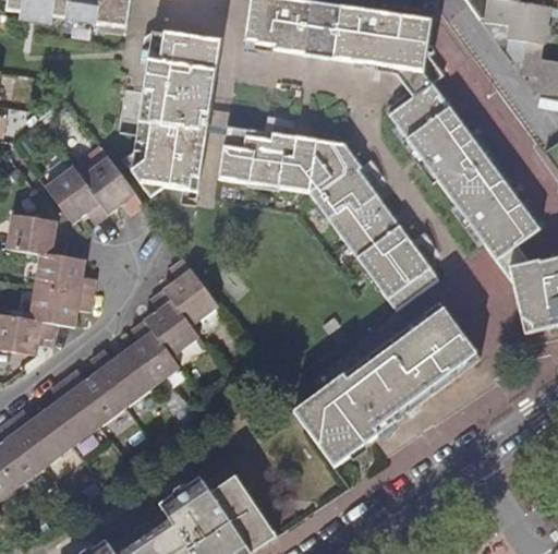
[(51,23),(86,20),(97,21),(109,23),(126,24),(130,0),(7,0),(9,1),(8,8),(22,10),(22,17),(51,23)]
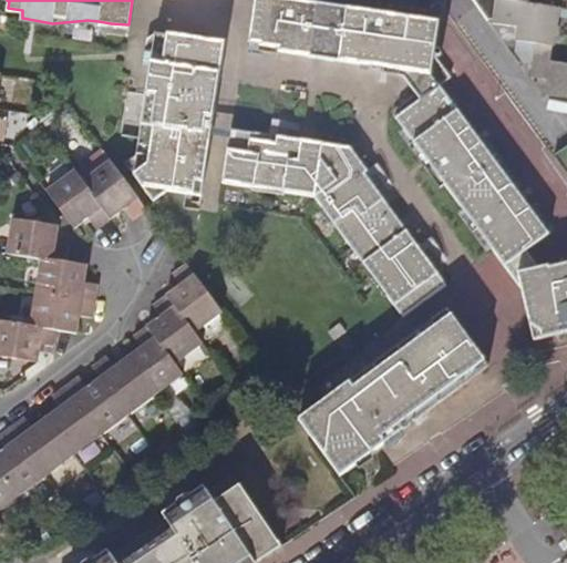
[(168,0),(163,41),(155,41),(154,49),(150,49),(148,58),(153,58),(138,152),(129,161),(154,197),(168,187),(200,193),(224,41),(222,41),(227,0),(168,0)]
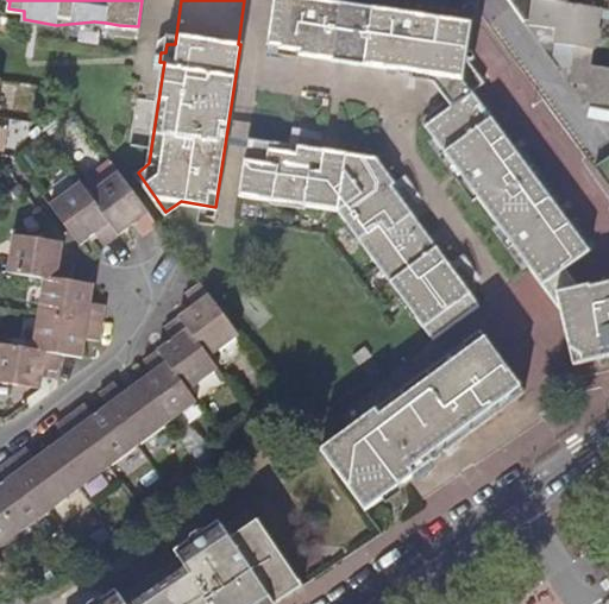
[(598,357),(608,353),(608,278),(579,285),(566,266),(596,244),(573,214),(567,219),(552,197),(558,194),(522,144),(515,149),(493,117),(496,113),(487,101),(483,105),(472,90),(485,80),(465,54),(470,24),(314,0),(275,0),(269,48),(431,73),(453,104),(427,124),(500,222),(560,304),(582,333),(598,357)]
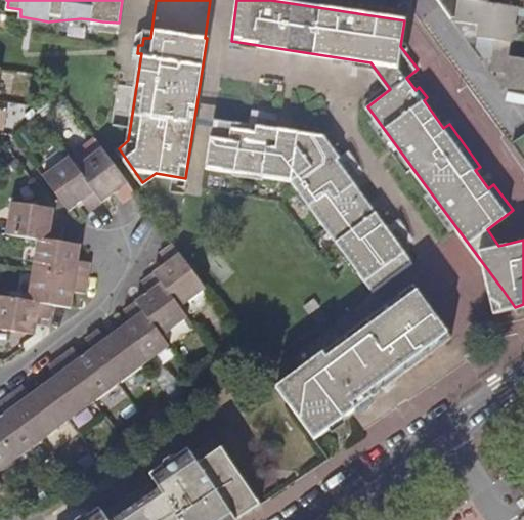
[(270,0),(404,20),(404,19),(275,0),(270,0)]
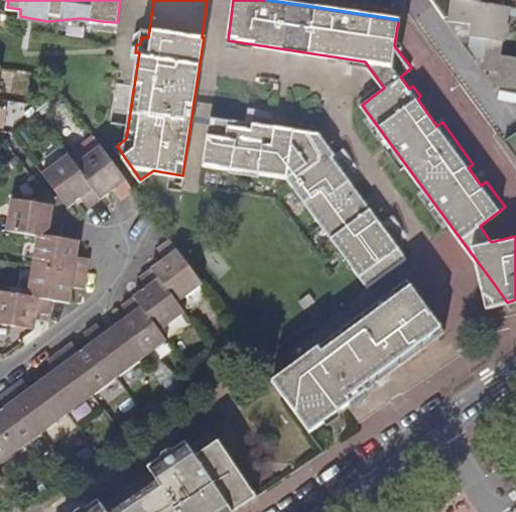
[(511,6),(488,2),(474,0),(453,0),(449,19),(473,23),(471,35),(490,38),(504,40),(506,40),(511,6)]
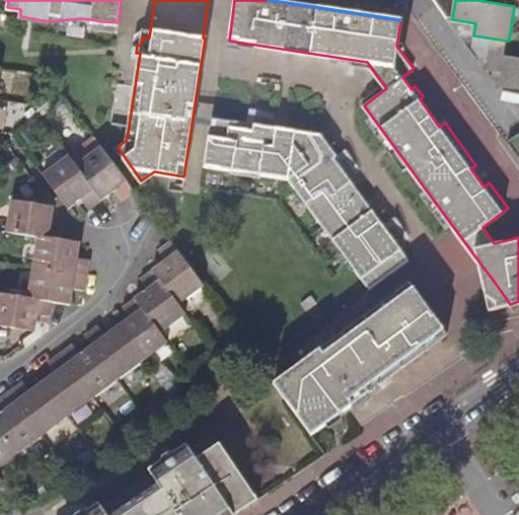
[(101,27),(101,21),(90,19),(89,25),(101,27)]
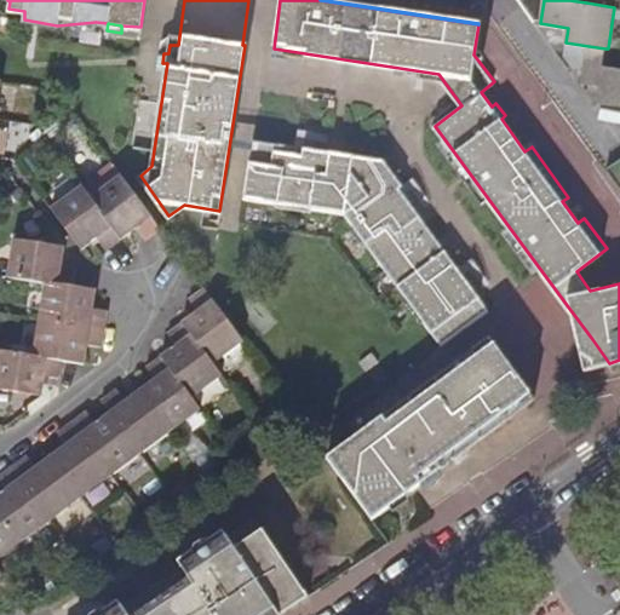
[(589,46),(566,42),(564,53),(572,62),(585,62),(589,46)]
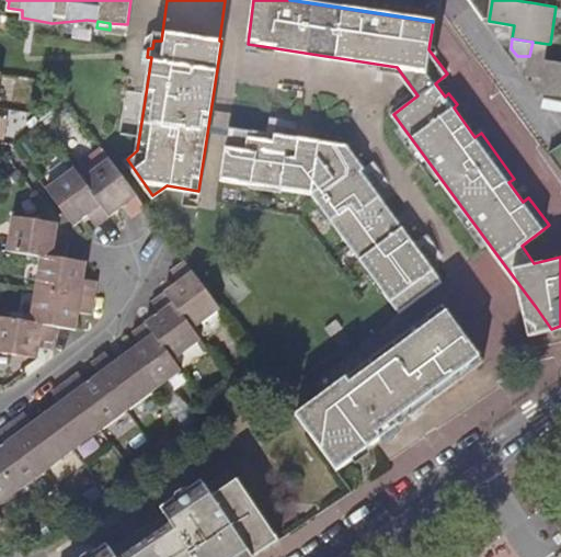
[(533,42),(529,56),(527,72),(544,76),(546,58),(548,44),(533,42)]
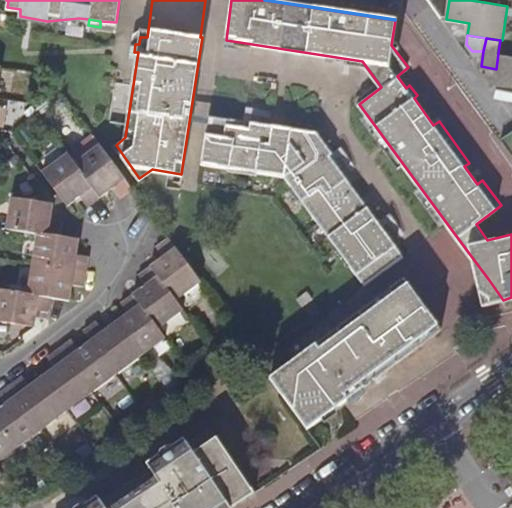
[(496,69),(494,82),(507,84),(511,57),(511,55),(498,53),(496,69)]
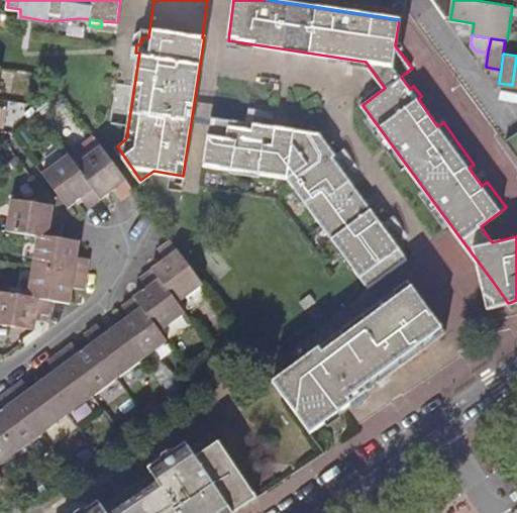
[(36,100),(43,109),(50,105),(42,95),(36,100)]
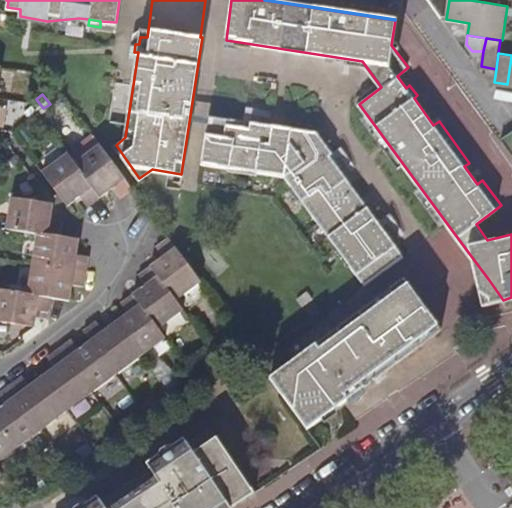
[(286,175),(364,283),(402,255),(382,226),(395,216),(391,211),(377,221),(333,160),(345,151),(340,145),(328,154),(311,131),(251,122),(253,108),(245,106),(242,121),(209,116),(203,162),(286,175)]
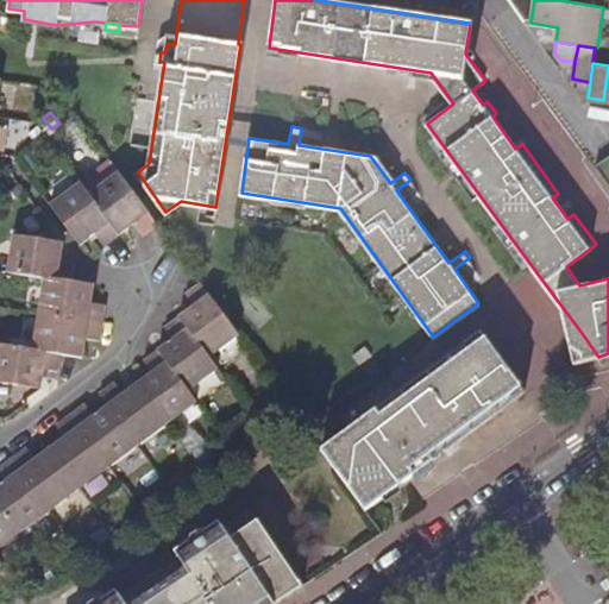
[(29,145),(17,155),(26,168),(39,159),(29,145)]
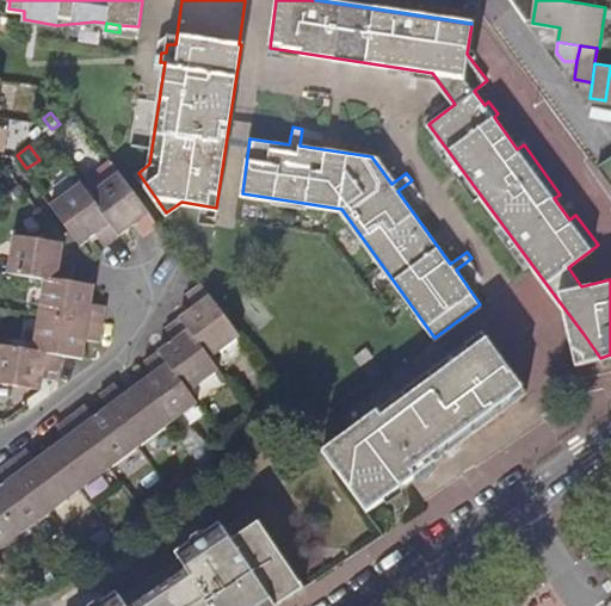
[(90,190),(121,233),(133,224),(136,222),(143,232),(150,227),(156,222),(117,171),(90,190)]
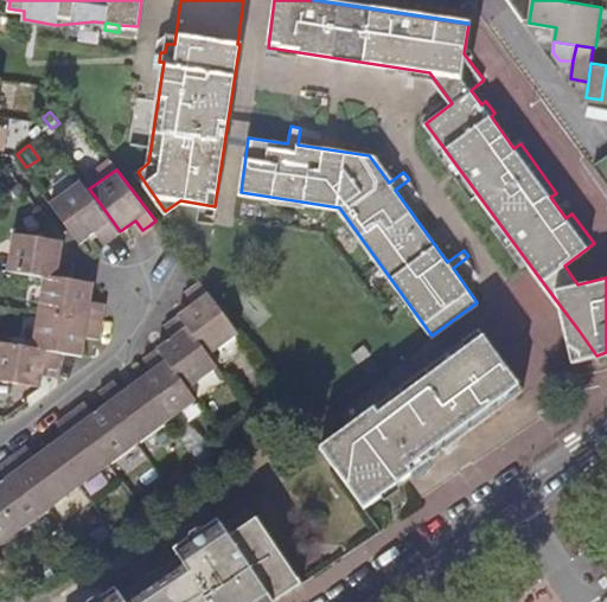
[(51,199),(82,241),(93,234),(96,230),(106,242),(113,236),(120,231),(89,189),(81,177),(51,199)]
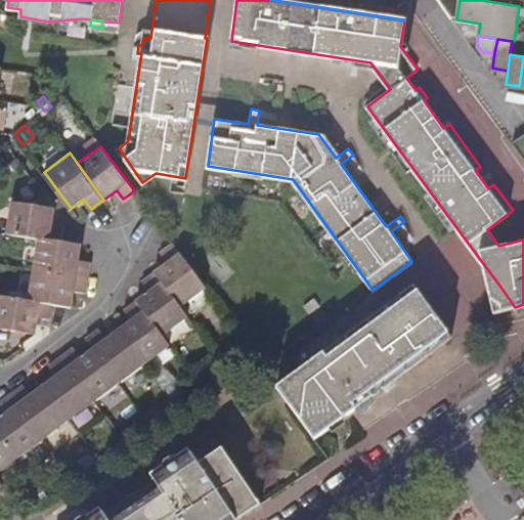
[(16,155),(3,166),(8,173),(23,163),(16,155)]
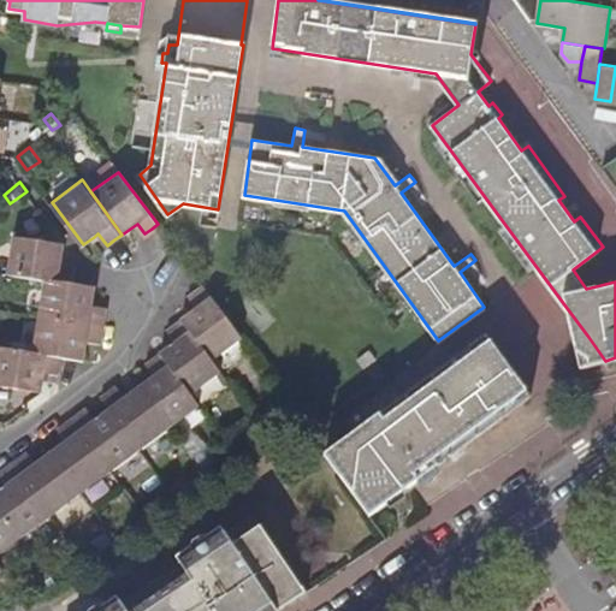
[(65,242),(13,235),(11,247),(5,247),(0,272),(6,273),(23,276),(75,283),(76,273),(77,264),(63,261),(63,256),(65,242)]
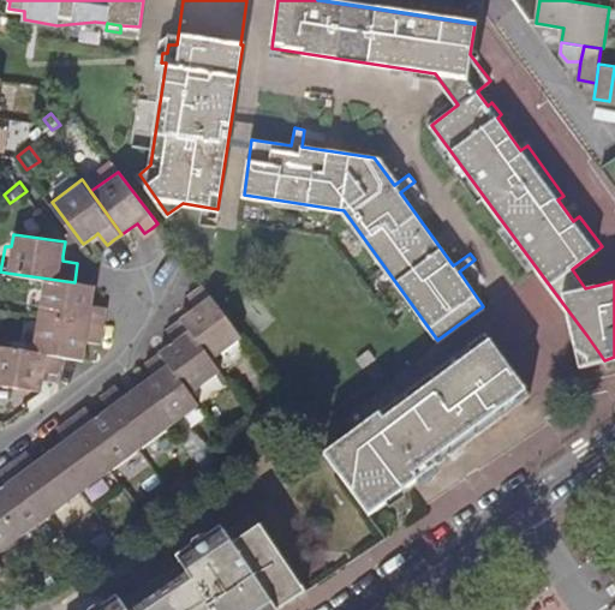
[(95,286),(75,282),(23,275),(19,301),(40,305),(37,314),(105,323),(106,314),(107,305),(94,304),(94,298),(95,286)]
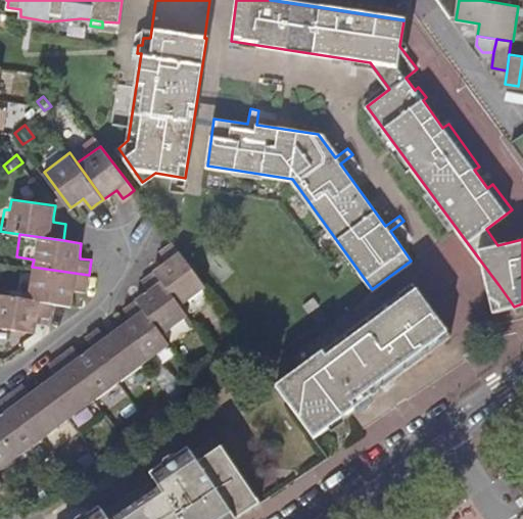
[(206,286),(173,241),(167,246),(160,250),(168,261),(163,263),(156,270),(182,303),(206,286)]
